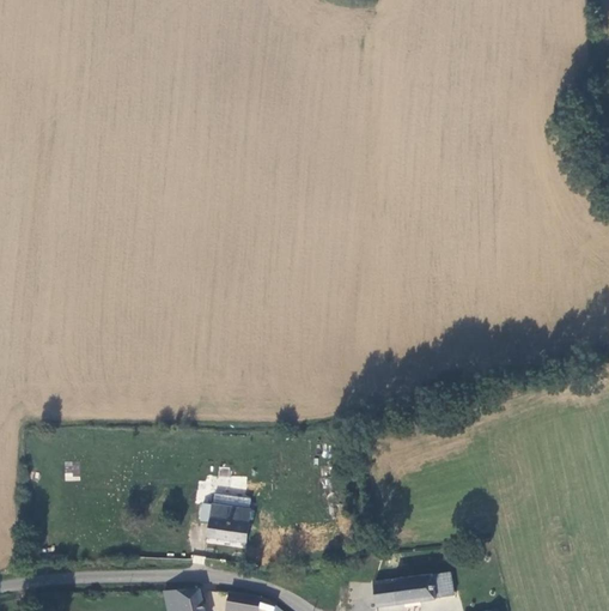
[(365,411),(369,424),(381,421),(377,407),(365,411)]
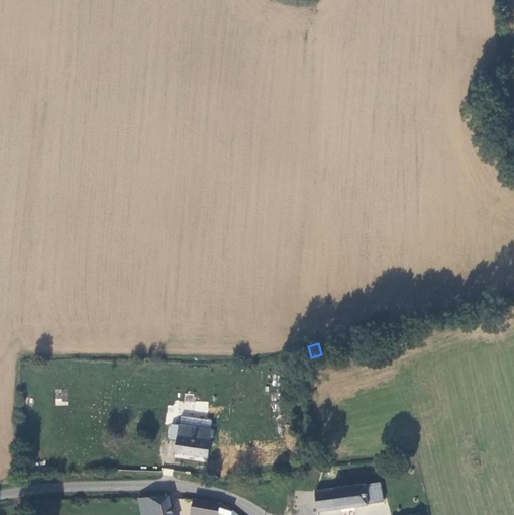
[(178,426),(170,425),(169,438),(176,439),(178,426)]
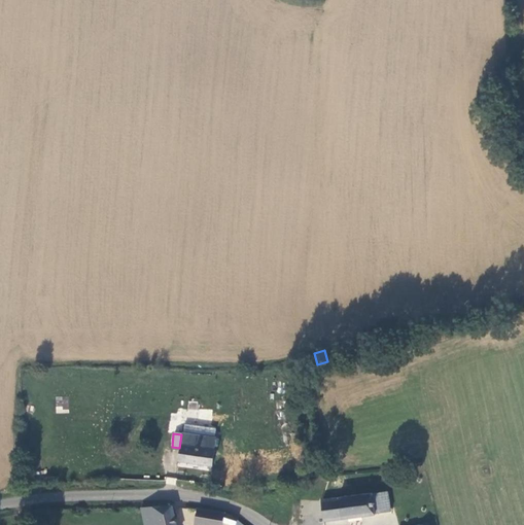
[(177,461),(210,465),(214,438),(181,433),(181,434),(179,448),(177,461)]
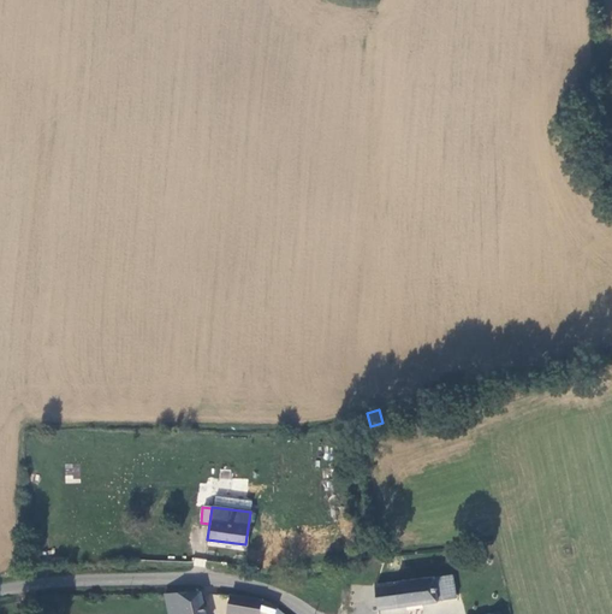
[(374,588),(376,610),(437,602),(437,601),(456,598),(453,577),(410,582),(410,583),(374,588)]
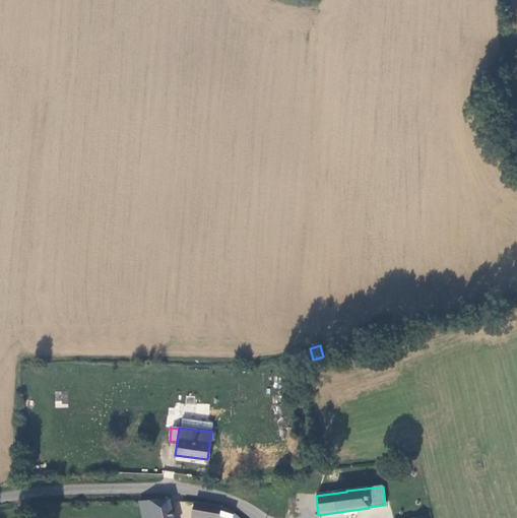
[(172,517),(167,500),(137,501),(142,517),(172,517)]
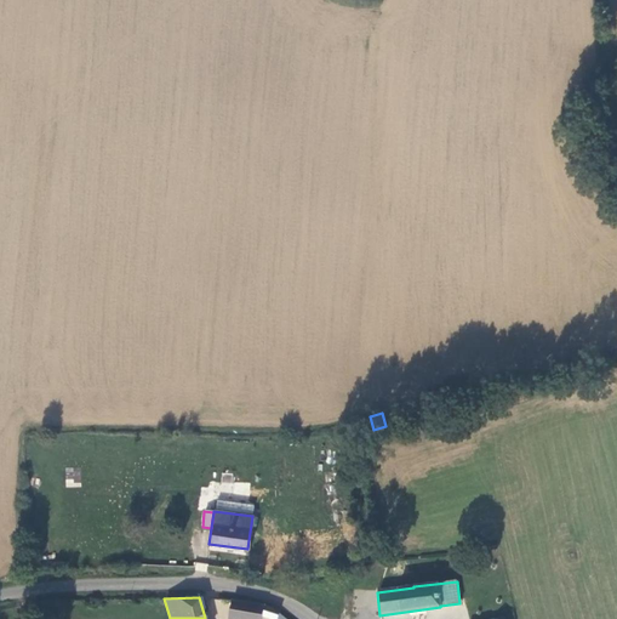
[(280,618),(275,614),(276,613),(267,609),(250,606),(232,602),(229,618),(235,618),(260,618),(261,615),(274,618),(273,618),(280,618)]
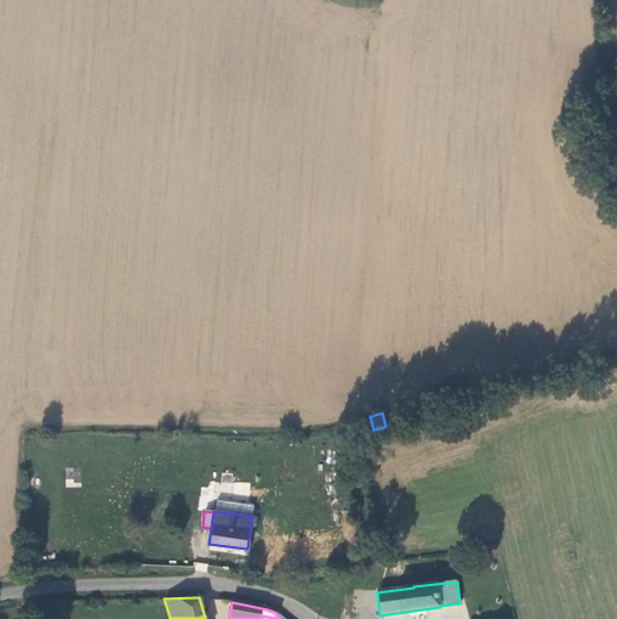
All buildings are outlined.
